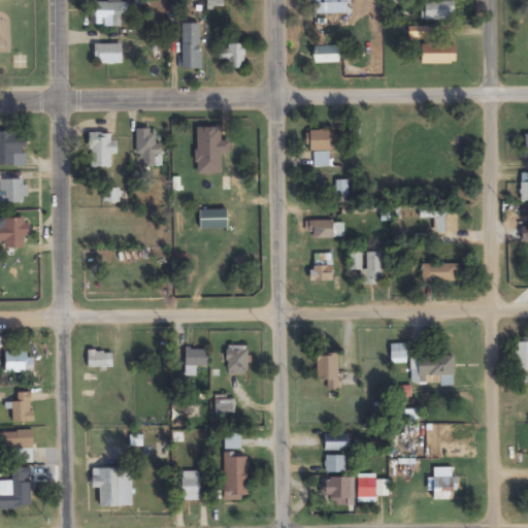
[(90,27),(122,28),(123,15),(129,15),(129,2),(120,2),(120,0),(107,0),(107,4),(91,3),(90,27)]
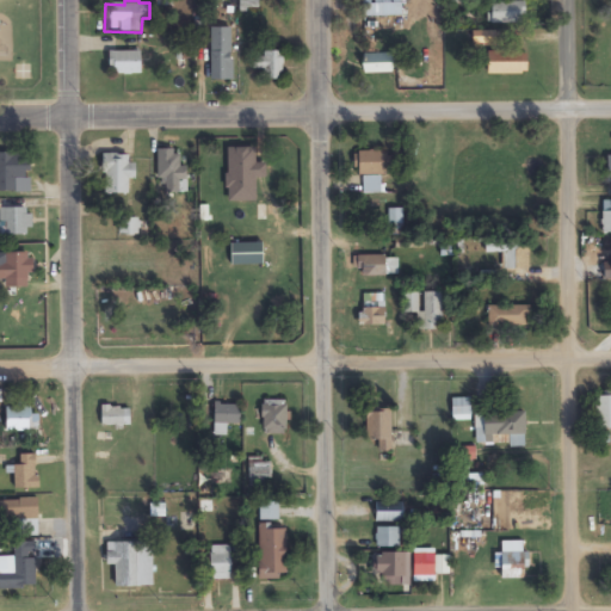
[(401,0),(362,0),(363,17),(401,17),(401,0)]
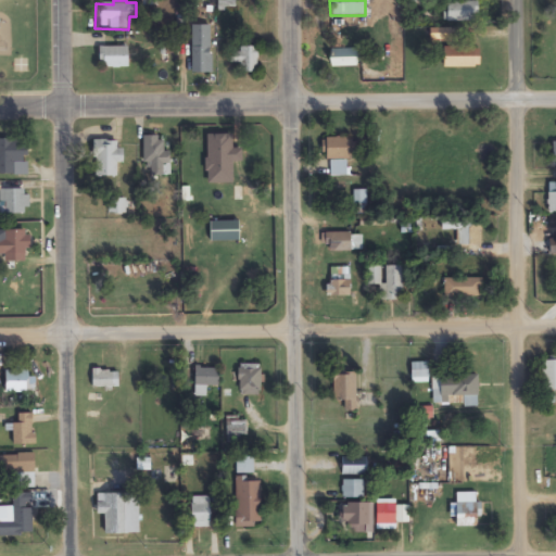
[(446,23),(477,23),(477,2),(446,2),(446,23)]
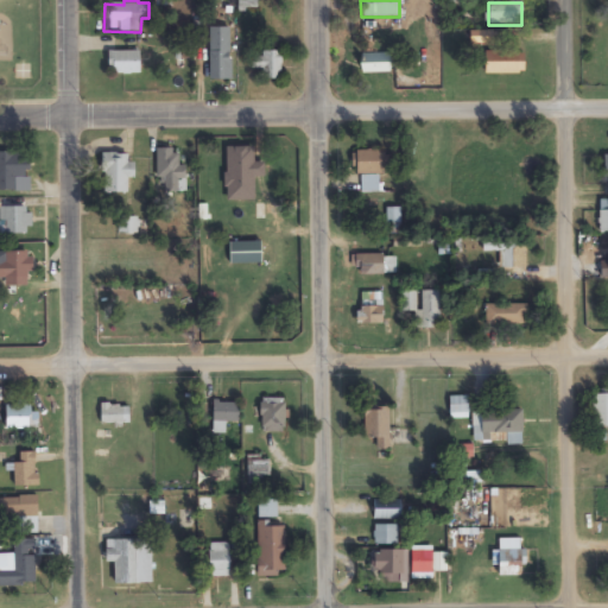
[(472,43),(488,43),(488,33),(472,33),(472,43)]
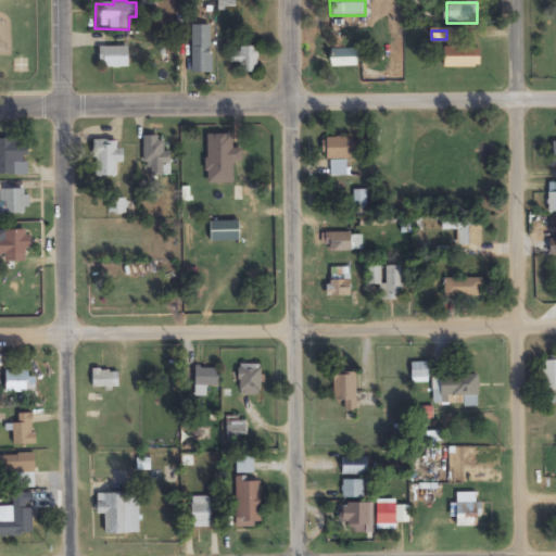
[(128,67),(128,47),(100,47),(100,67),(128,67)]
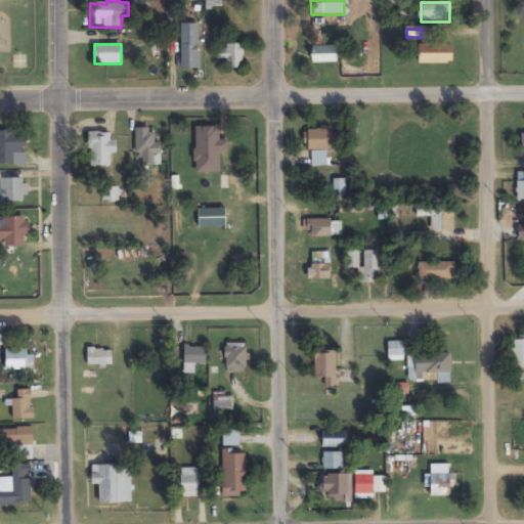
[(199,70),(199,45),(181,45),(181,70),(199,70)]
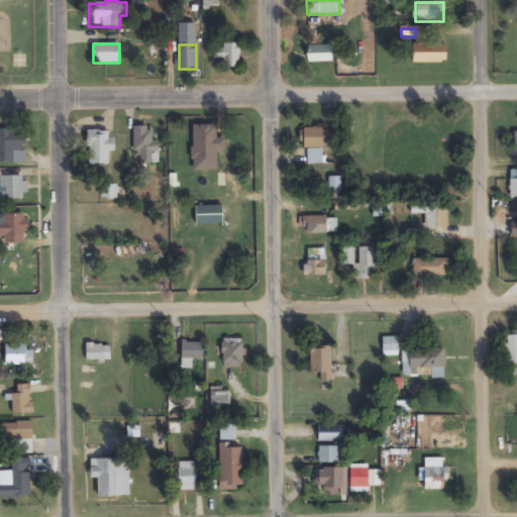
[(239,69),(239,45),(215,45),(215,59),(223,59),(223,69),(239,69)]
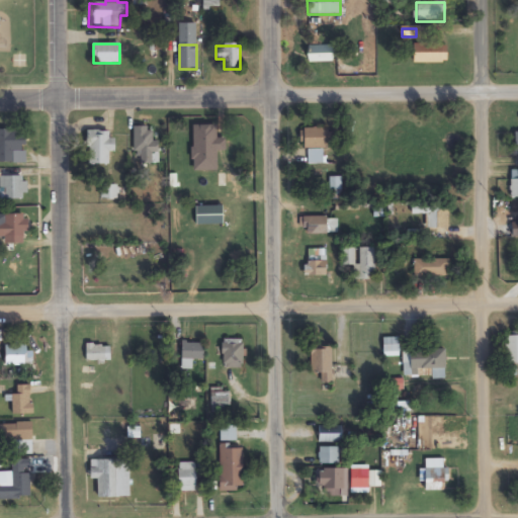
[(447,46),(413,46),(413,64),(447,64),(447,46)]
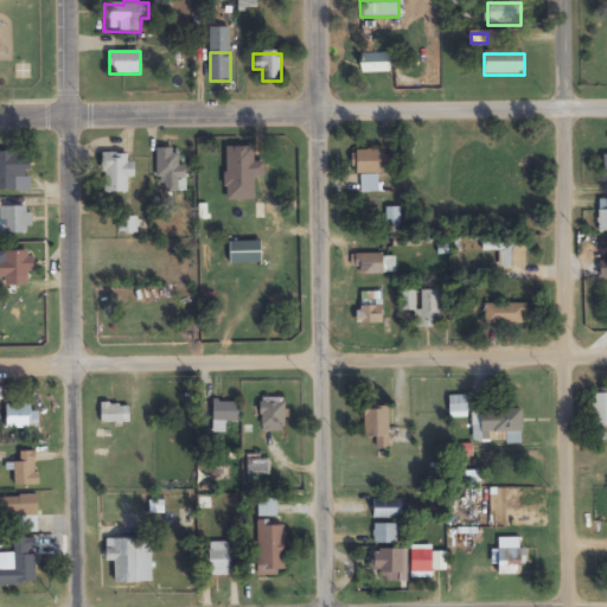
[(393,55),(360,55),(360,74),(393,74),(393,55)]
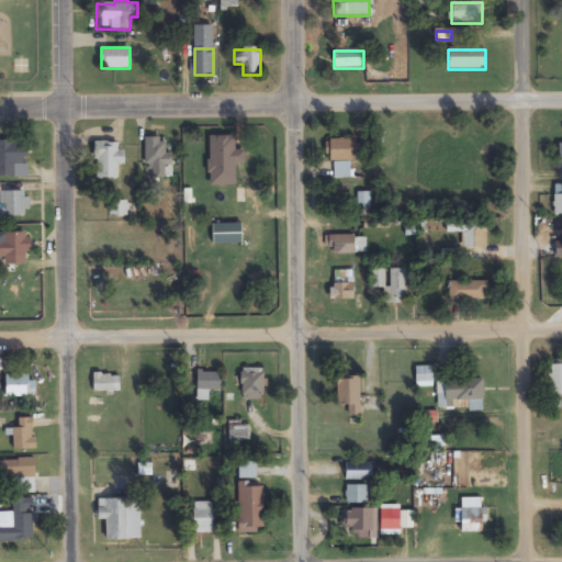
[(209,136),(209,186),(236,186),(236,164),(245,164),(245,150),(235,150),(235,136),(209,136)]
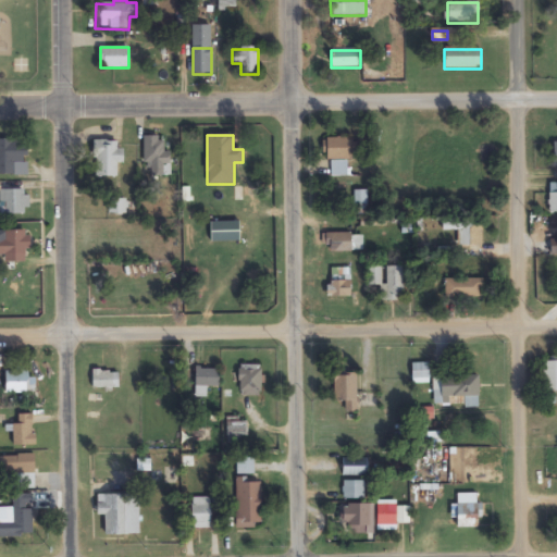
[(170,151),(162,151),(162,136),(144,136),(144,166),(151,166),(151,176),(170,176),(170,151)]
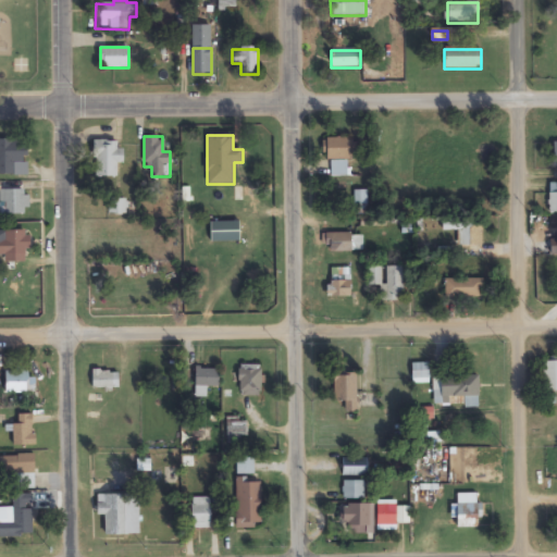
[(327,161),(331,161),(331,176),(346,176),(346,161),(350,161),(350,138),(327,138),(327,161)]
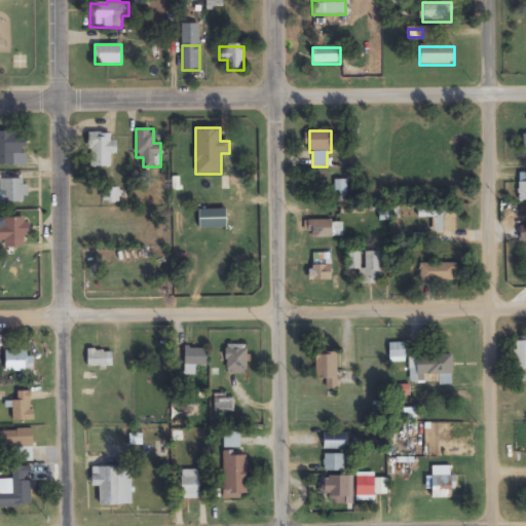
[(0,165),(13,165),(13,152),(24,152),(23,133),(0,133),(0,165)]
